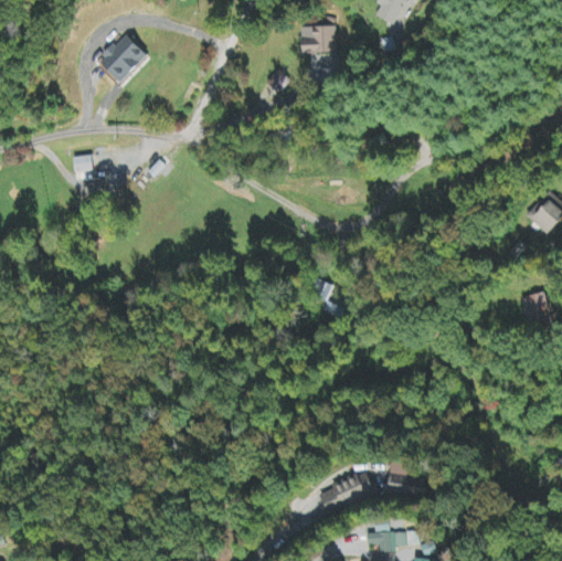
[(379,0),(378,3),(382,4),(377,14),(395,23),(405,0),(379,0)]
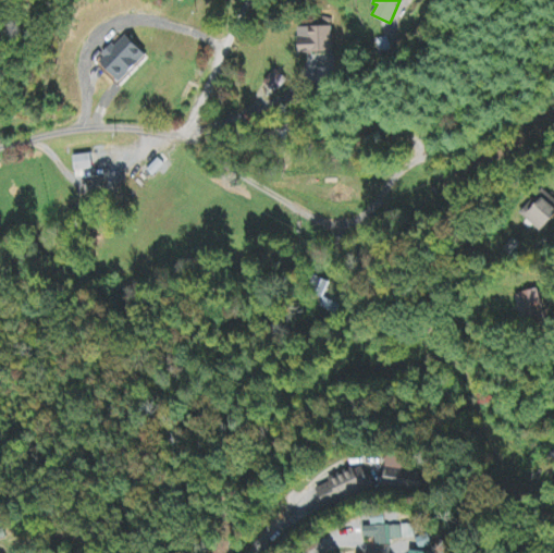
[(330,25),(305,25),(305,36),(297,36),(296,51),(329,51),(330,25)]
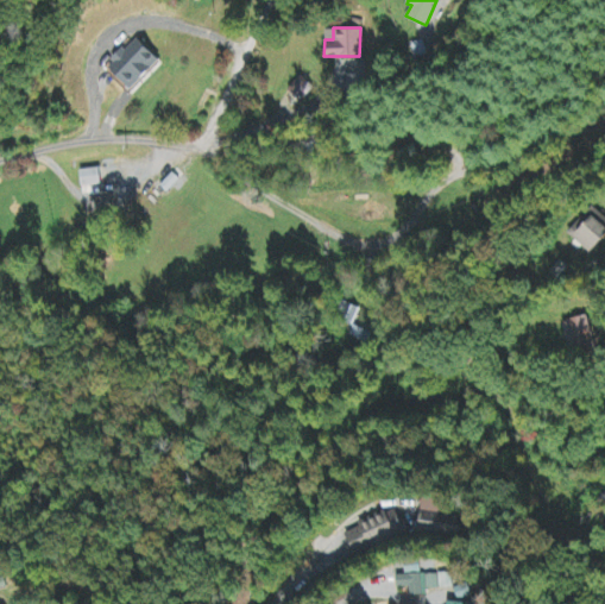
[(136,89),(163,58),(136,35),(108,65),(136,89)]
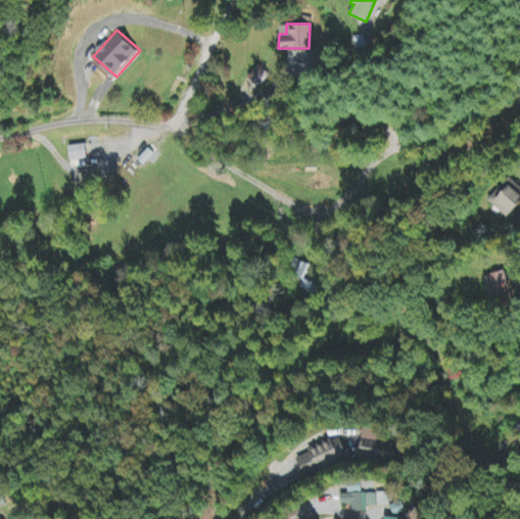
[(68,145),(72,159),(88,156),(86,142),(68,145)]
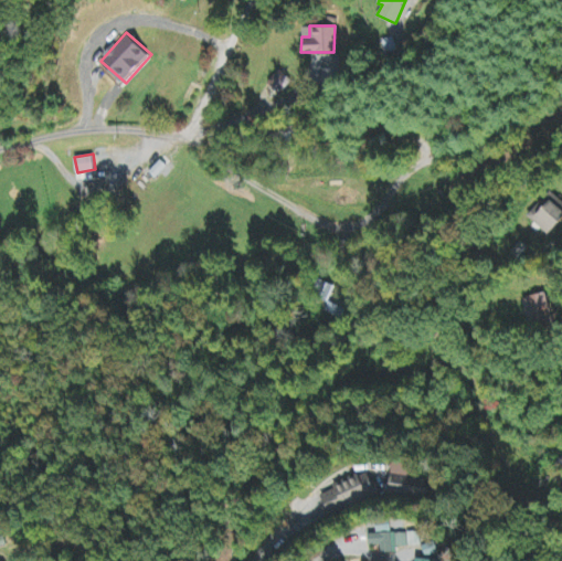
[(545,234),(561,219),(561,208),(549,194),(527,214),(545,234)]
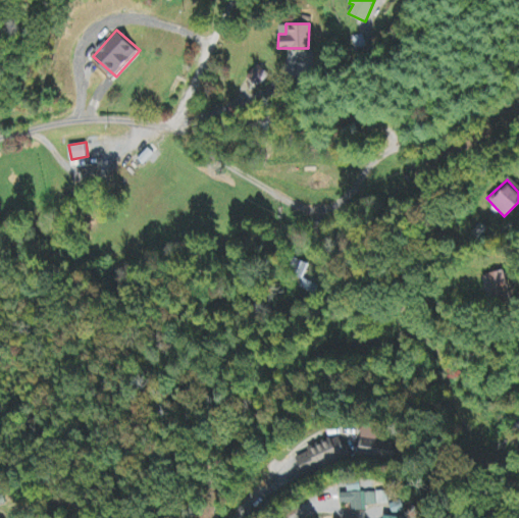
[(507,297),(502,269),(480,273),(484,300),(507,297)]
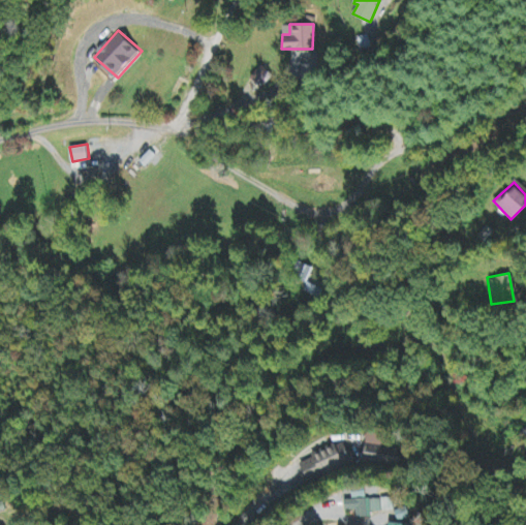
[(379,433),(364,431),(361,459),(395,463),(397,448),(378,446),(379,433)]
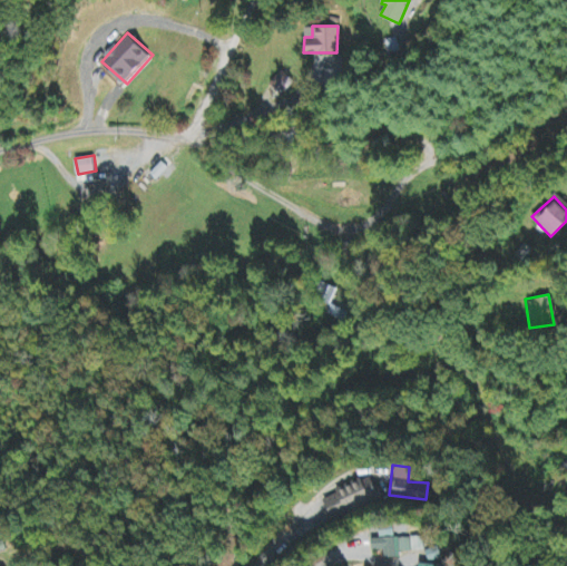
[(321,496),(330,516),(378,496),(369,476),(321,496)]
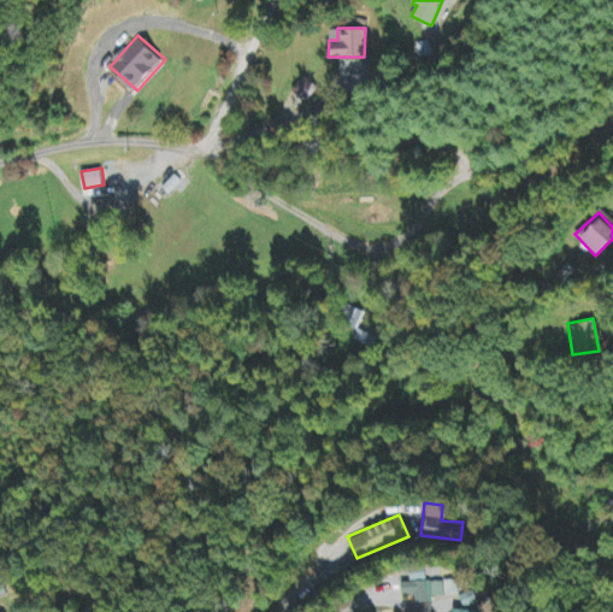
[(425,565),(410,566),(411,580),(401,580),(401,593),(414,592),(414,601),(430,600),(429,594),(455,593),(454,577),(426,580),(425,565)]
